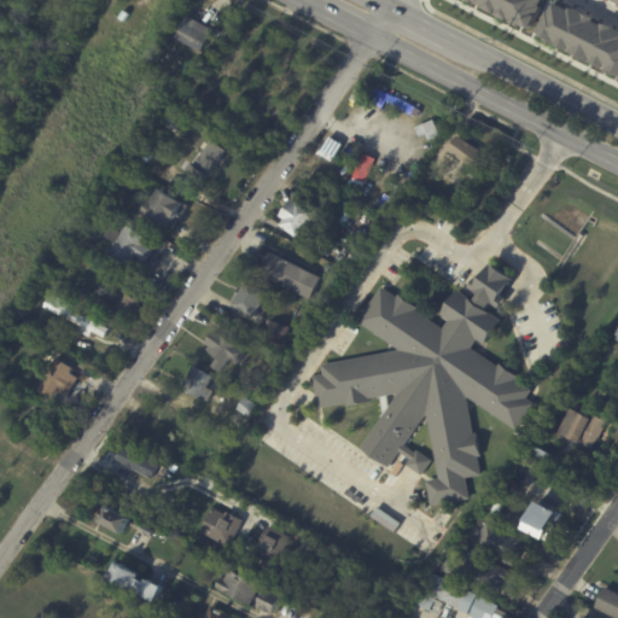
[(546,0),(470,0),(531,30),(546,0)]
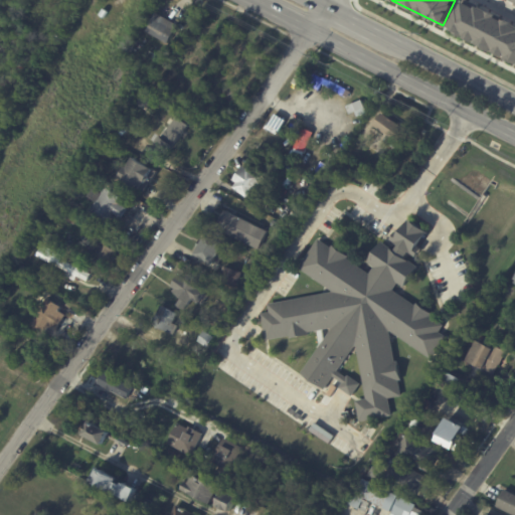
[(448,32),(514,59),(514,23),(461,1),(448,32)]
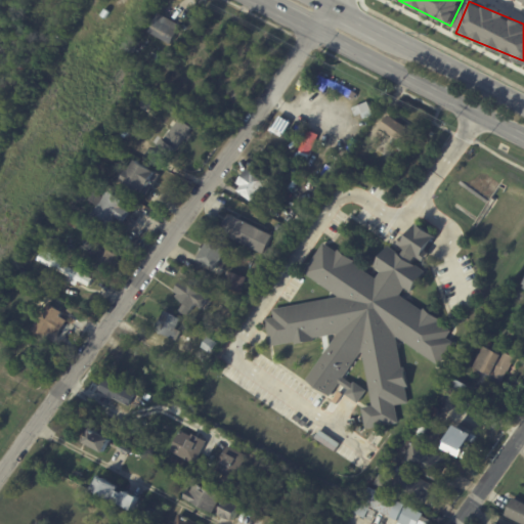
[(168,15),(184,25),(174,44),(151,32),(162,12),(168,15)]
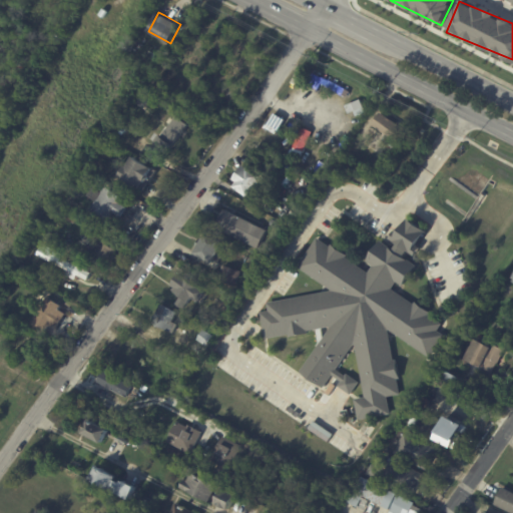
[(56,59),(60,51),(67,55),(63,62),(56,59)]
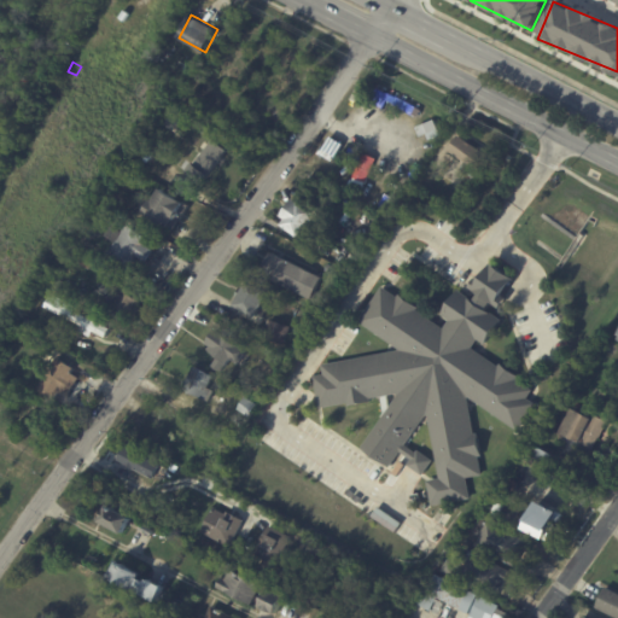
[(188,71),(192,63),(198,66),(194,75),(188,71)]
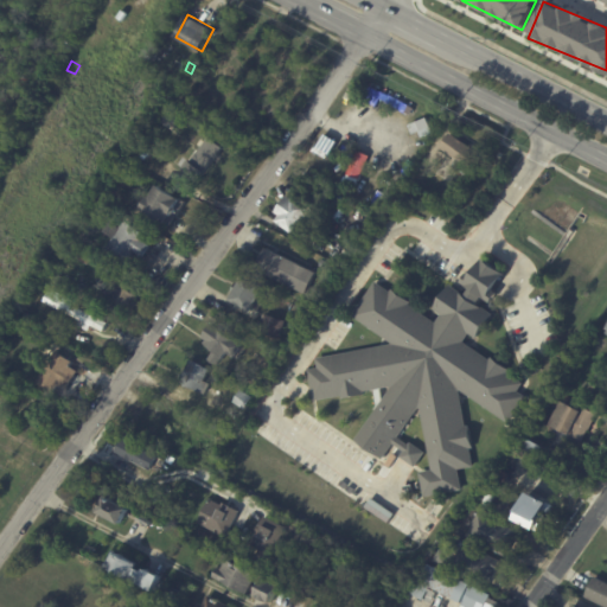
[(180,119),(172,131),(163,125),(172,112),(180,119)]
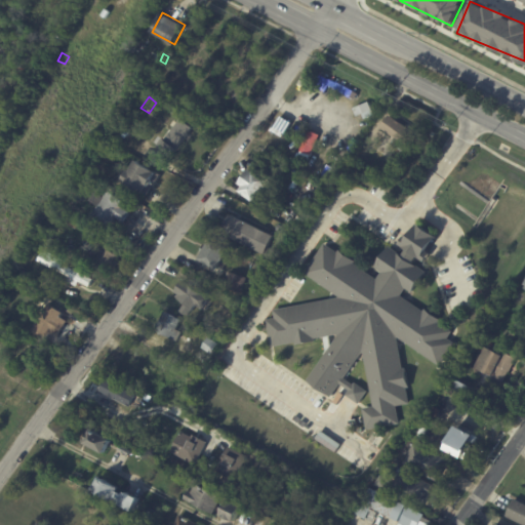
[(391,117),(415,133),(402,152),(390,144),(394,137),(378,127),(388,114),(391,117)]
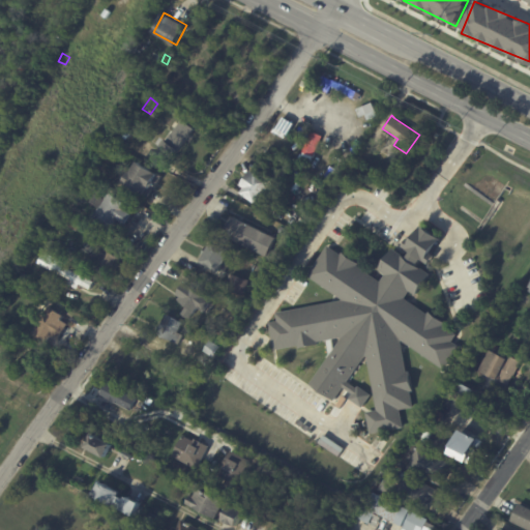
[(150,141),(141,153),(133,147),(129,151),(118,143),(135,120),(154,135),(150,141)]
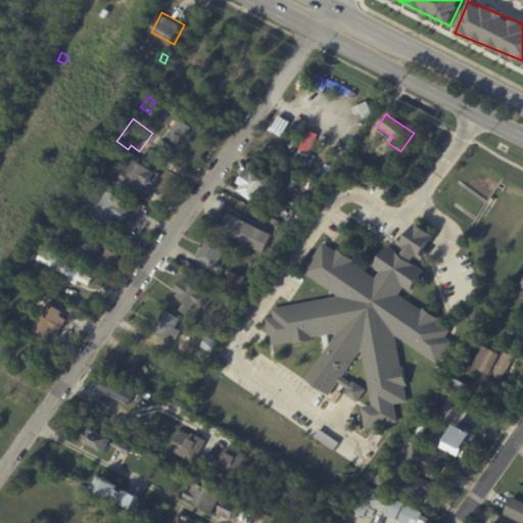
[(172,155),(159,146),(181,119),(193,128),(188,133),(190,135),(186,139),(185,138),(172,155)]
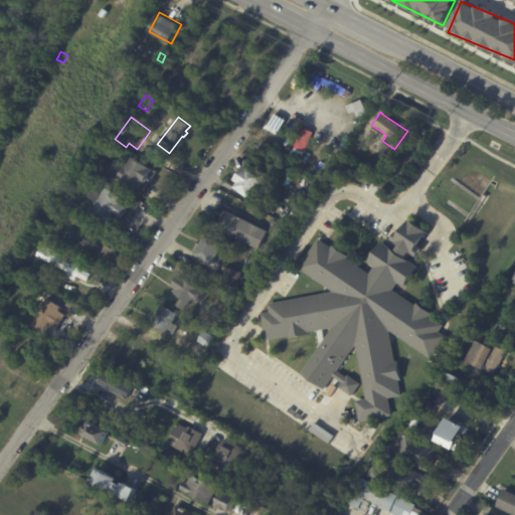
[(154,177),(151,183),(149,182),(144,190),(124,177),(131,166),(132,167),(139,156),(159,170),(154,177)]
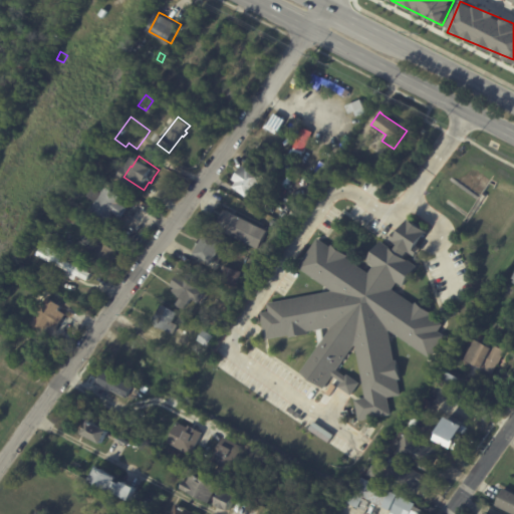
[(366,170),(369,162),(376,166),(372,173),(366,170)]
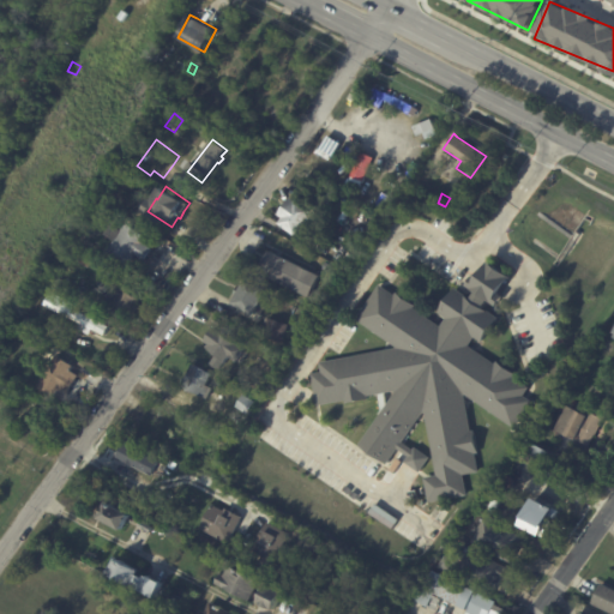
[(293,235),(276,223),(280,217),(276,214),(288,197),(292,200),(294,198),(304,205),(306,202),(318,210),(312,220),(315,222),(305,238),(295,230),(293,235)]
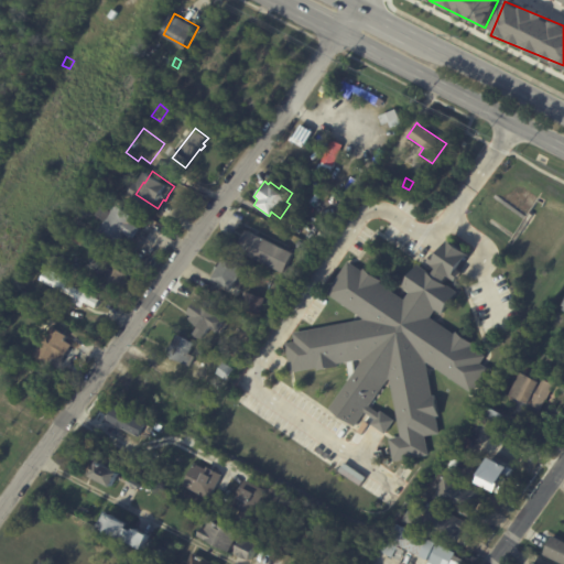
[(106,205),(99,201),(94,196),(100,187),(111,196),(106,205)]
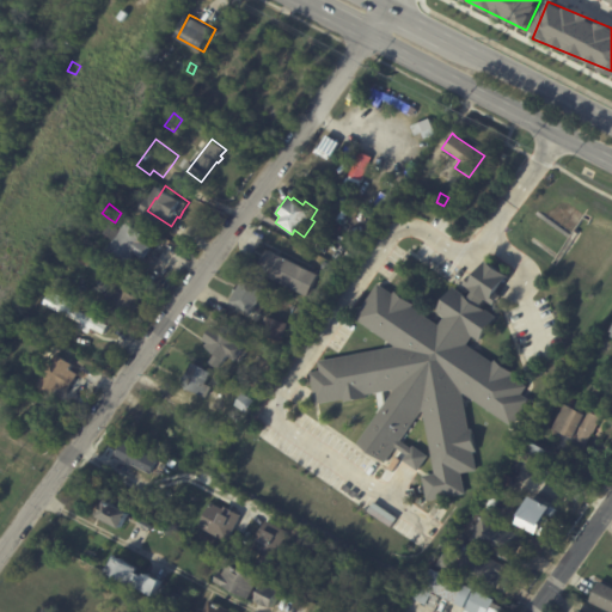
[(93,220),(99,224),(95,231),(89,228),(93,220)]
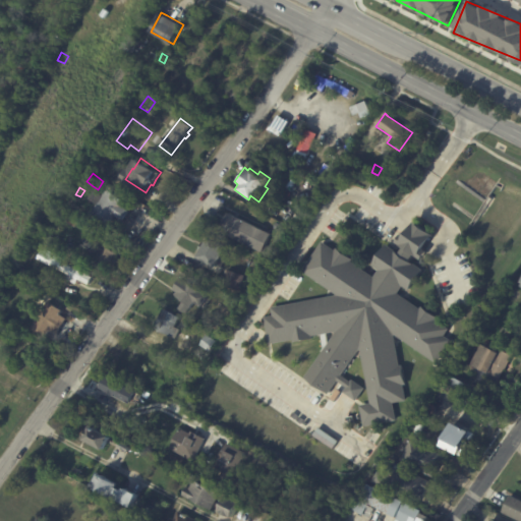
[(128,208),(133,211),(126,221),(118,216),(110,226),(93,214),(100,205),(92,198),(98,189),(106,195),(111,188),(128,201),(125,206),(128,208)]
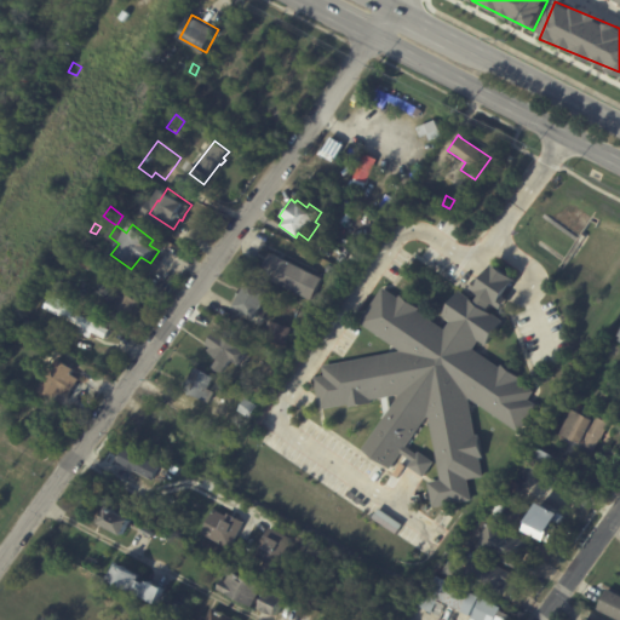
[(80,251),(97,260),(92,269),(75,259),(80,251)]
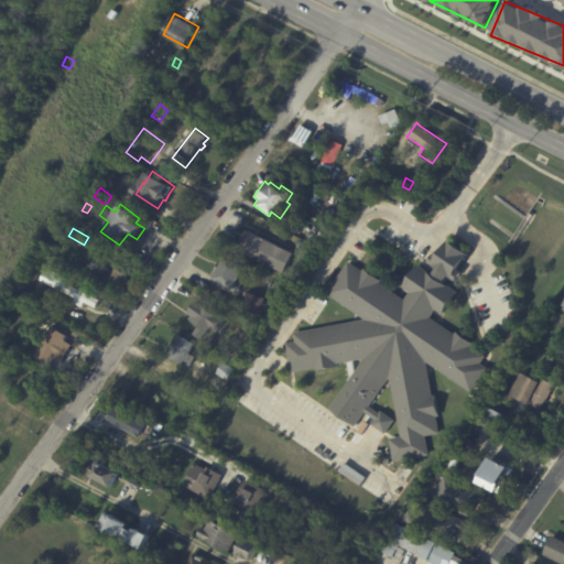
[(283,249),(293,253),(284,273),(236,251),(246,231),(283,249)]
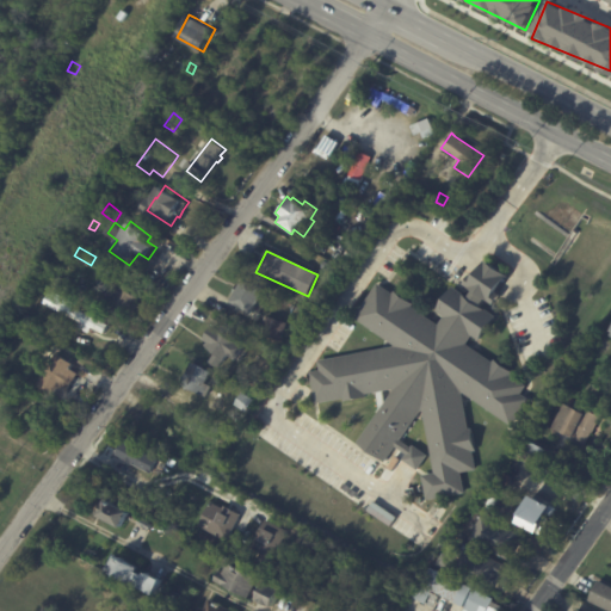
[(486,261),(505,275),(494,291),(498,295),(492,306),(482,298),(477,304),(494,316),(477,340),(470,335),(464,344),(491,362),(493,359),(512,372),(511,375),(525,386),(519,394),(526,399),(510,425),(462,393),(461,393),(468,429),(470,429),(475,451),(471,451),(475,470),(460,473),(464,493),(425,500),(421,476),(433,473),(423,411),(420,409),(400,439),(411,448),(412,445),(426,455),(417,469),(402,460),(406,455),(395,446),(386,463),(357,443),(392,390),(390,389),(364,394),(365,396),(343,401),(343,397),(314,403),(309,371),(319,370),(316,360),(393,346),(393,344),(353,318),(377,283),(392,292),(394,290),(413,303),(411,307),(437,325),(443,316),(434,310),(451,287),(466,296),(470,289),(461,283),(468,273),(469,276),(483,259),(486,261)]
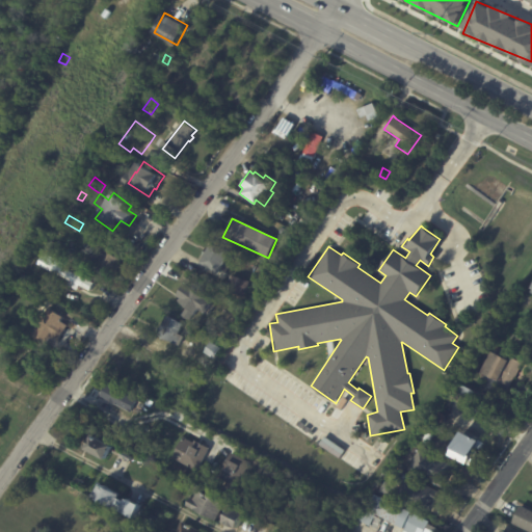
[(109,250),(123,259),(120,264),(123,266),(115,275),(112,273),(109,277),(79,257),(83,249),(85,250),(92,239),(109,250)]
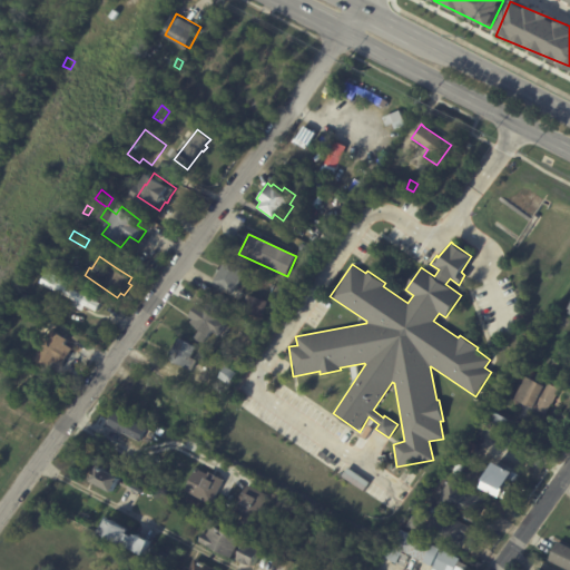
[(58,257),(68,264),(64,271),(52,264),(58,257)]
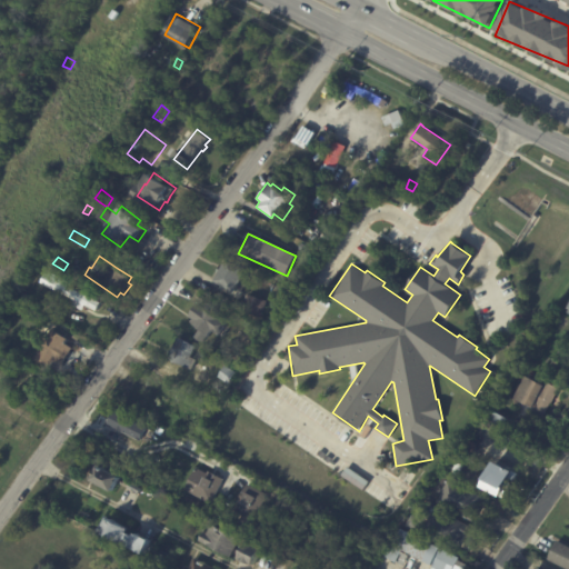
[(243,270),(231,292),(211,281),(225,257),(245,268),(243,270)]
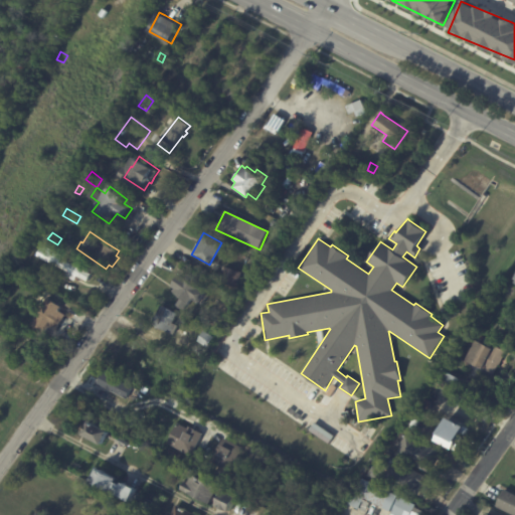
[(66,241),(76,247),(73,253),(63,247),(66,241)]
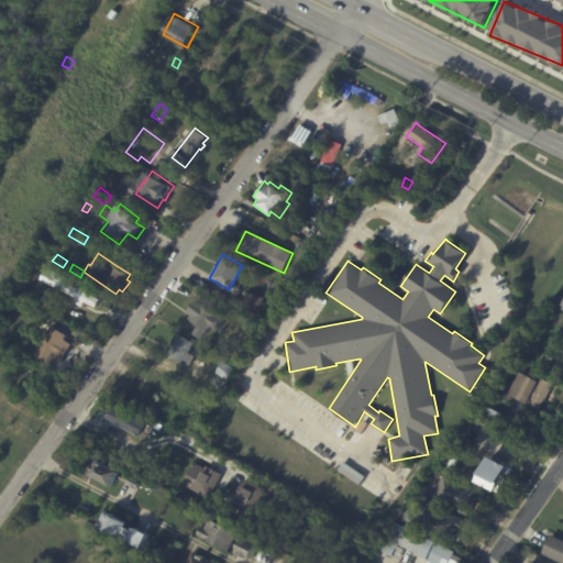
[(85,305),(84,307),(78,305),(81,299),(54,285),(57,277),(102,299),(98,308),(86,302),(85,305)]
